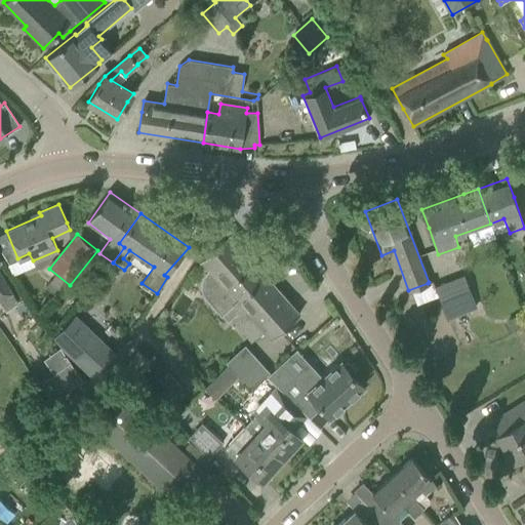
[(204,295),(206,297),(221,316),(223,315),(228,321),(231,319),(251,341),(264,330),(271,338),(299,313),(229,235),(200,260),(208,270),(206,272),(205,274),(203,276),(202,278),(202,281),(201,283),(201,286),(202,288),(202,291),(203,293),(204,295)]
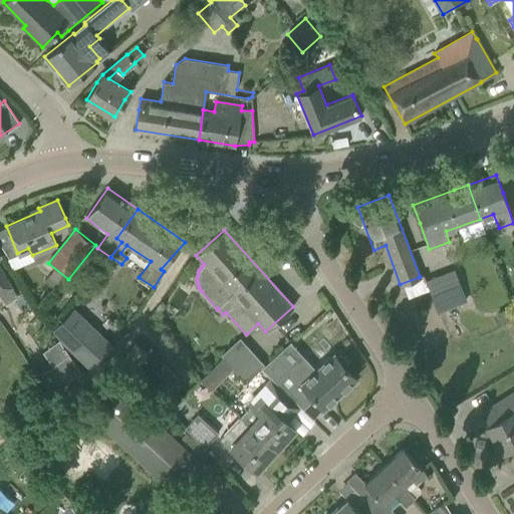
[(0,292),(10,286),(0,268),(0,292)]
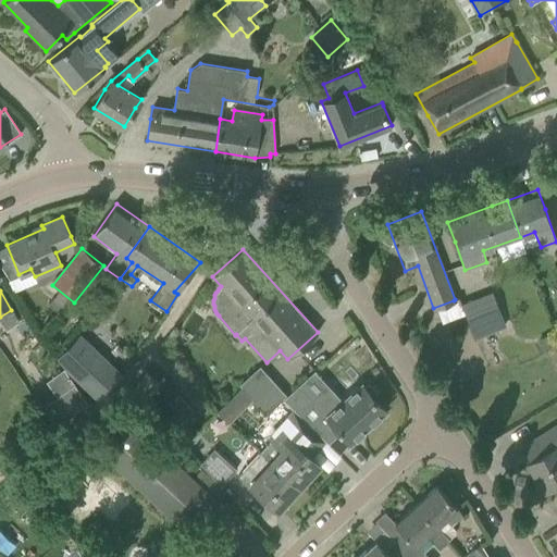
[(498,309),(468,321),(474,337),(505,325),(498,309)]
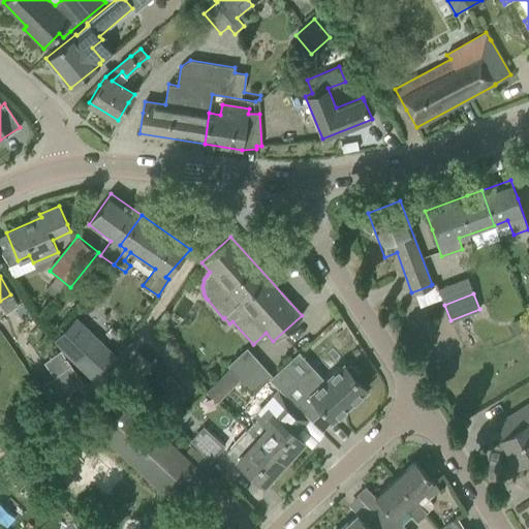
[(528,322),(527,317),(511,322),(516,332),(528,325),(528,322)]
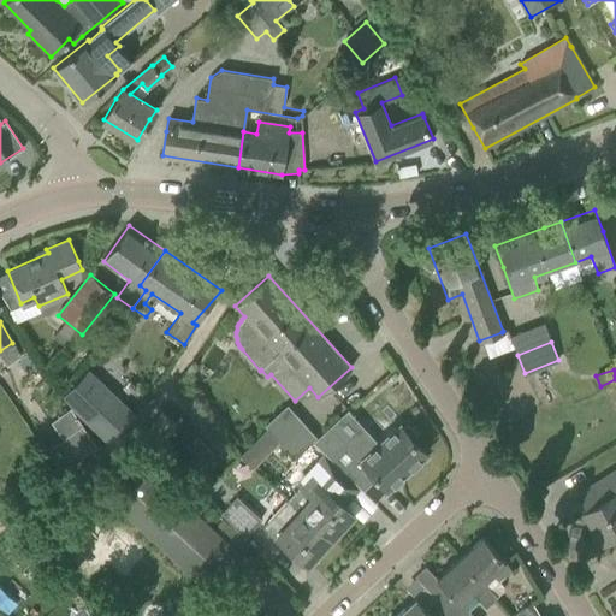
[(130,419),(84,373),(61,396),(107,440),(130,419)]
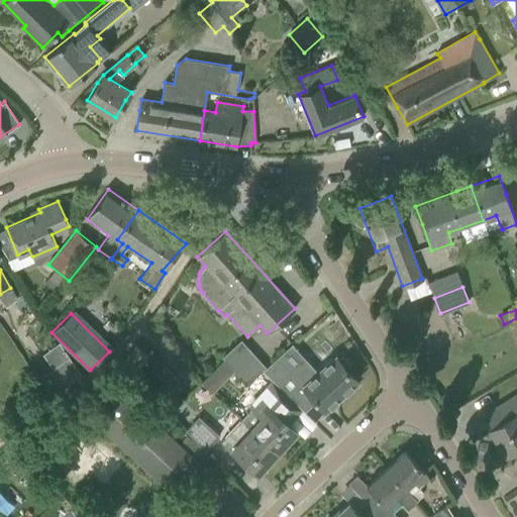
[(246,385),(265,368),(240,340),(223,356),(234,369),(233,370),(246,385)]
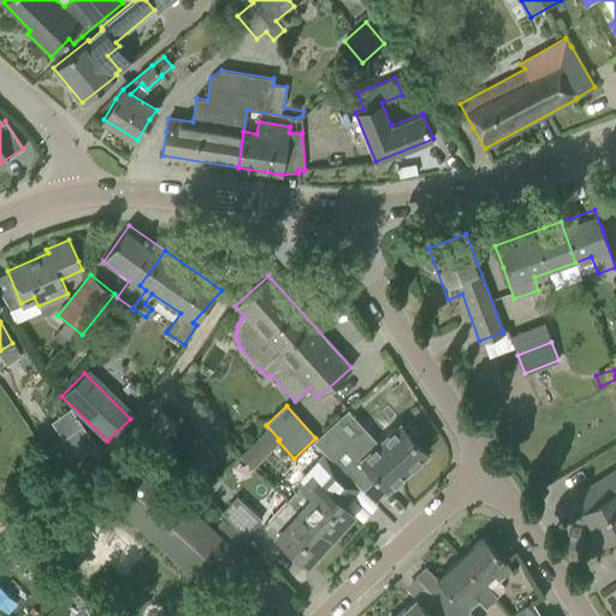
[(161,442),(176,422),(163,412),(147,431),(161,442)]
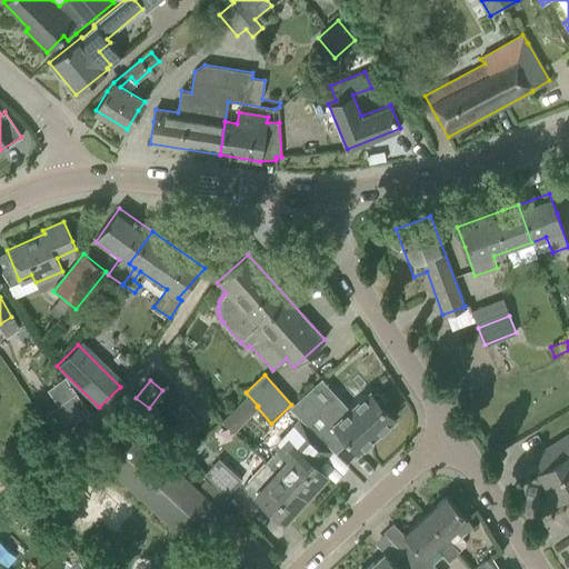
[(76,392),(45,416),(58,435),(90,412),(76,392)]
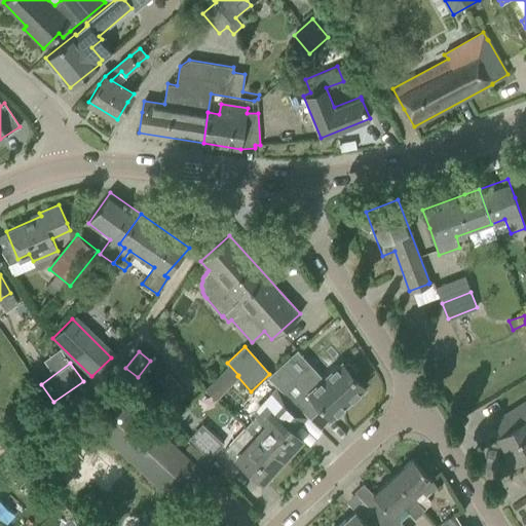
[(275,386),(278,389),(308,416),(310,418),(322,407),(331,418),(348,402),(351,405),(363,395),(361,391),(365,387),(352,374),(355,371),(348,363),(345,366),(342,363),(323,379),(310,366),(298,378),(283,363),(267,376),(276,385),(275,386)]
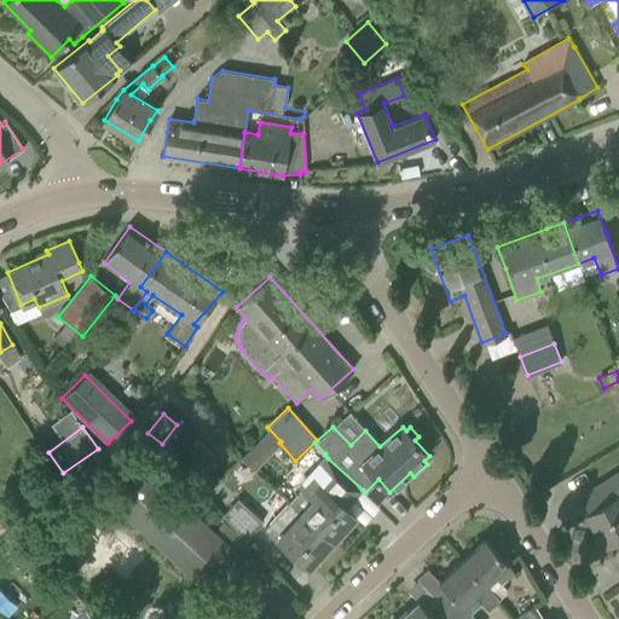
[(214,456),(198,439),(186,449),(208,473),(215,466),(210,461),(214,456)]
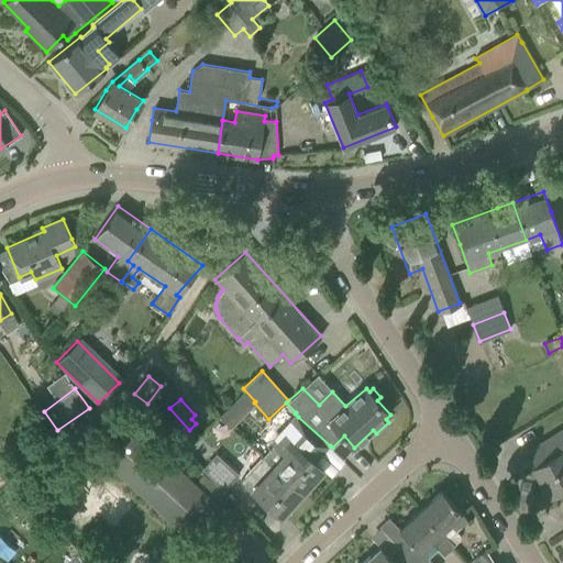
[(263,456),(301,492),(322,470),(311,459),(326,443),(329,446),(330,445),(298,417),(263,456)]
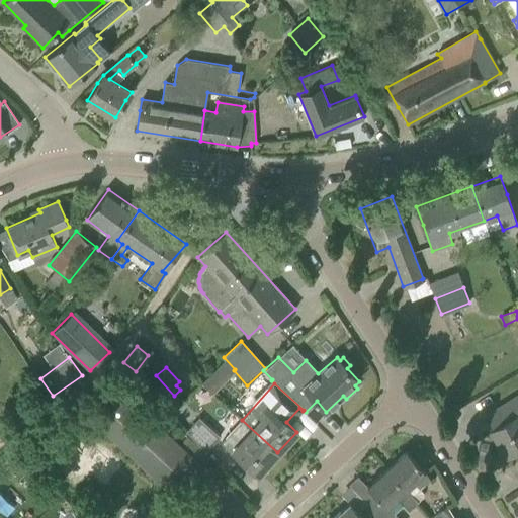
[(517,395),(503,405),(486,416),(499,436),(496,438),(506,455),(517,448),(517,395)]
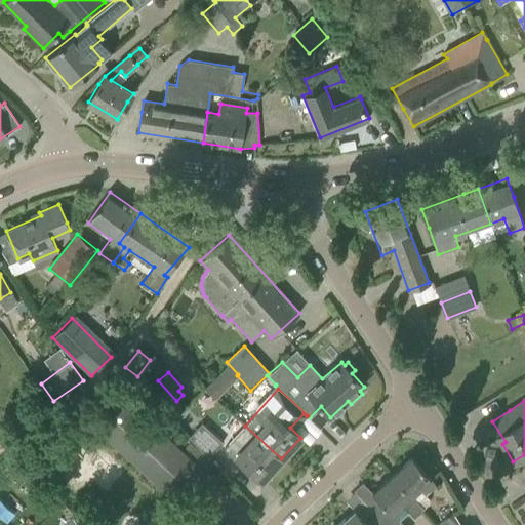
[(101,431),(175,500),(203,471),(128,401),(101,431)]
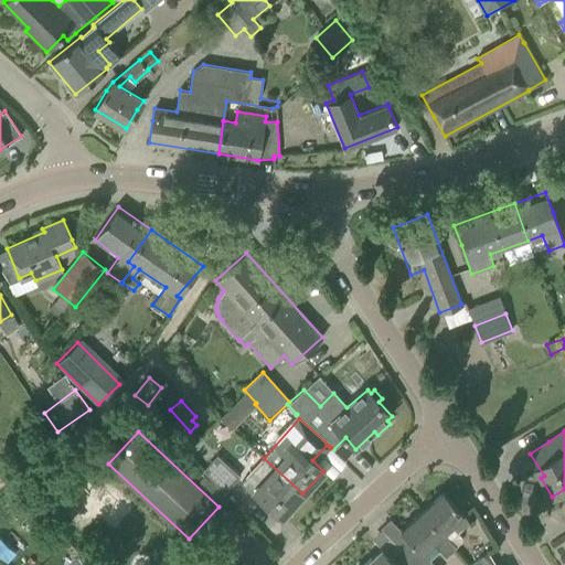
[(238,477),(216,456),(203,470),(224,493),(238,477)]
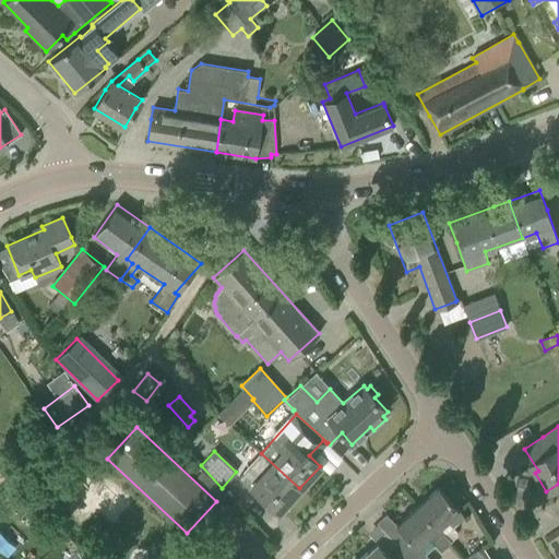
[(278,511),(299,488),(261,453),(239,477),(258,495),(259,494),(278,511)]
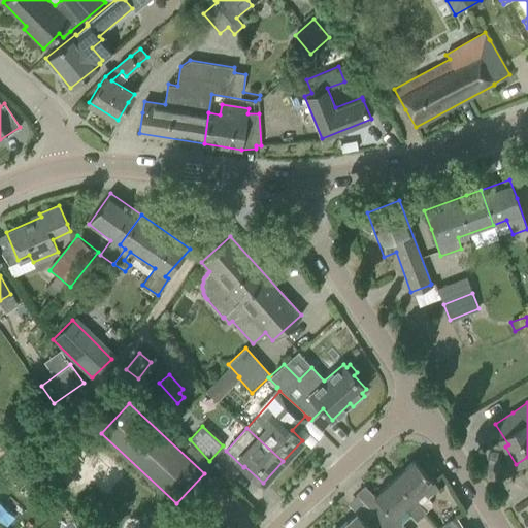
[(414,459),(394,477),(420,505),(438,488),(433,481),(414,459)]
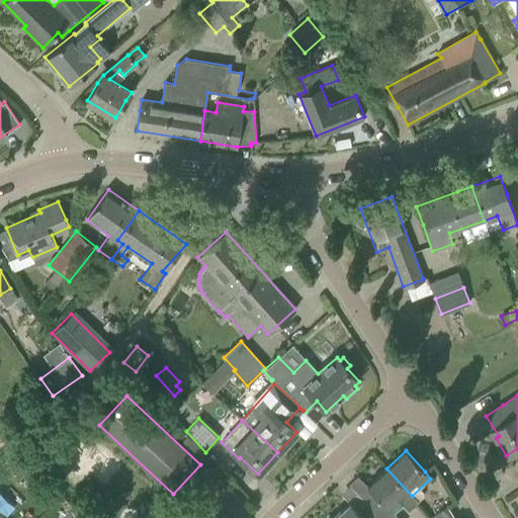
[(418,503),(412,496),(386,468),(367,486),(373,494),(364,502),(380,517),(399,517),(394,512),(402,504),(409,511),(418,503)]
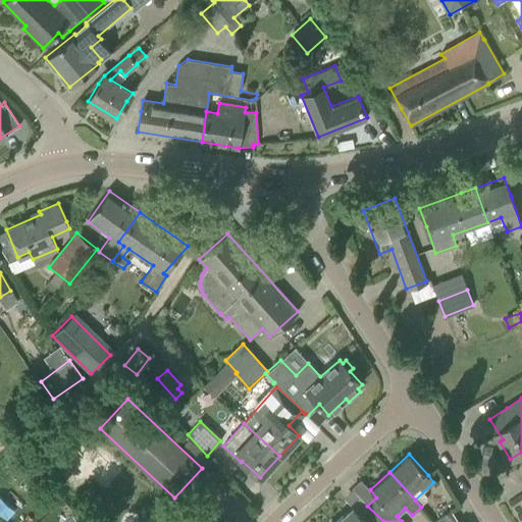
[(383,521),(367,506),(359,513),(352,506),(333,521),(383,521)]
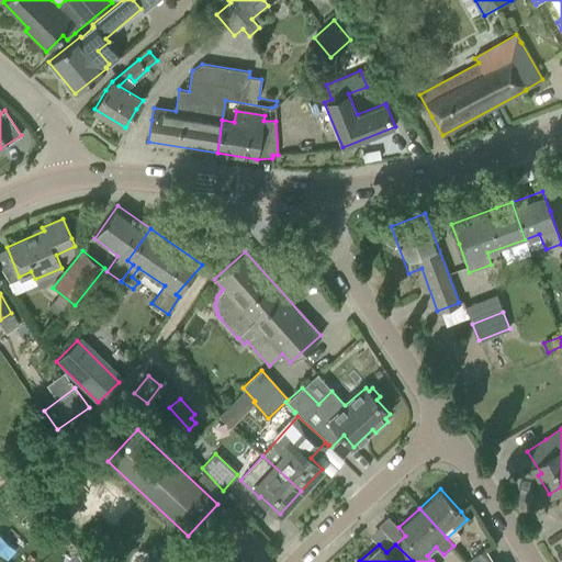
[(485,549),(467,561),(487,561),(492,560),(485,549)]
